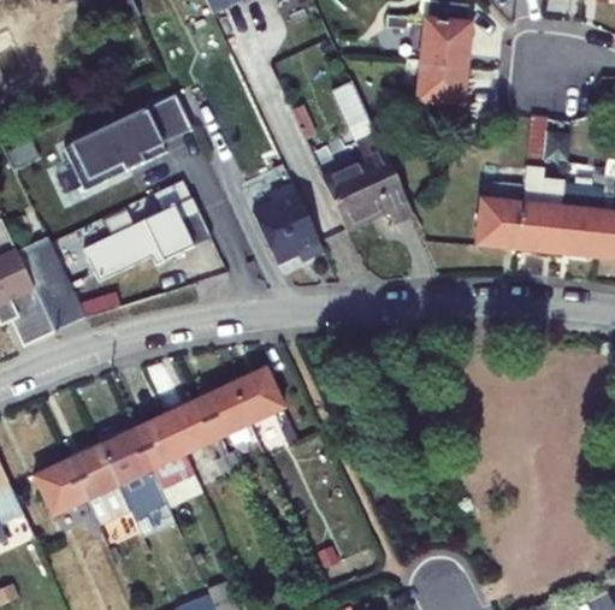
[(139,12),(132,0),(104,0),(113,0),(122,19),(139,12)]
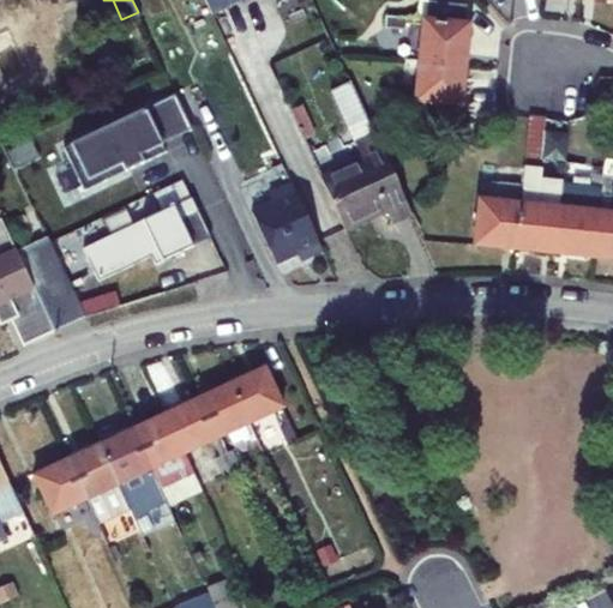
[(578,11),(580,0),(541,0),(541,7),(578,11)]
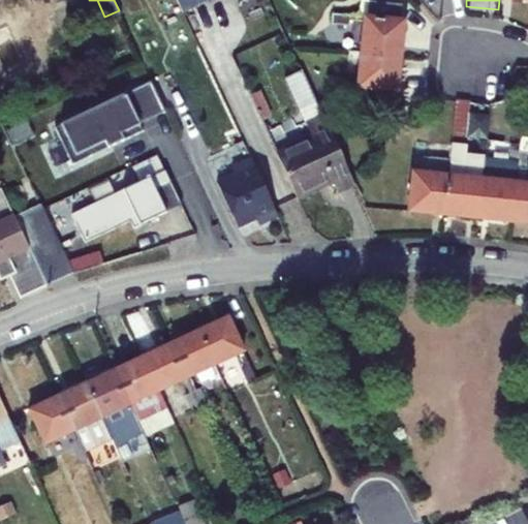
[(499,0),(498,9),(527,12),(527,0),(499,0)]
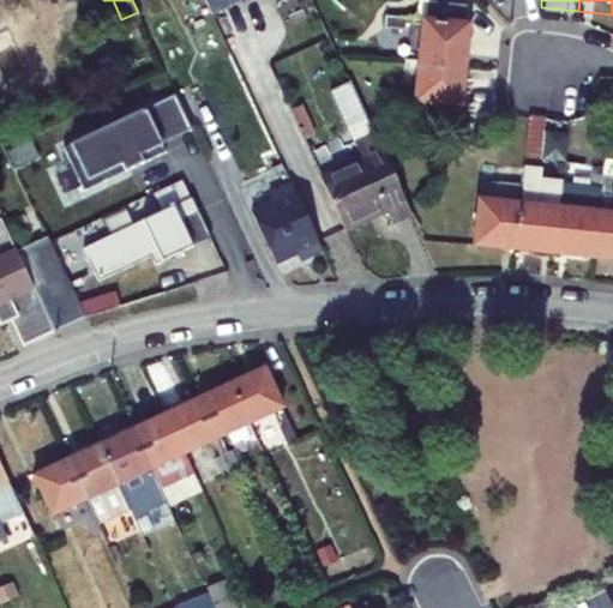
[(420,77),(462,80),(467,41),(462,41),(464,23),(428,19),(427,37),(425,36),(420,77)]
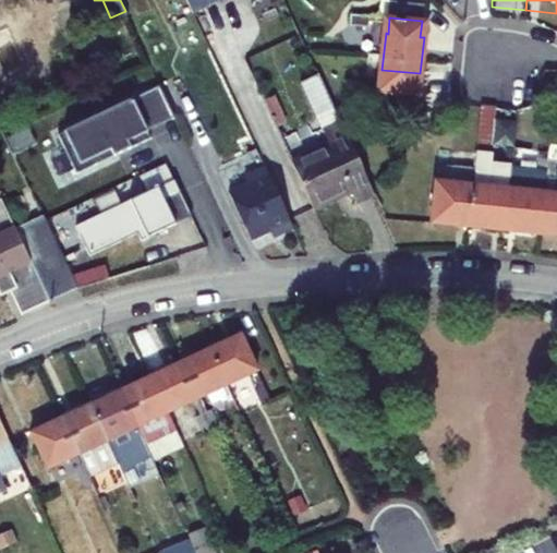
[(370,32),(351,31),(350,38),(368,40),(370,32)]
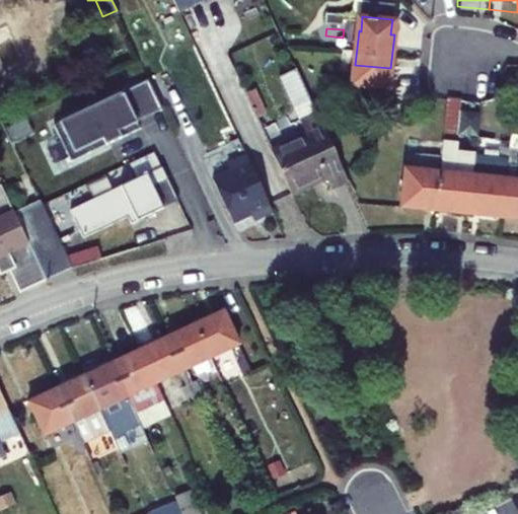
[(390,68),(355,65),(350,97),(386,101),(390,68)]
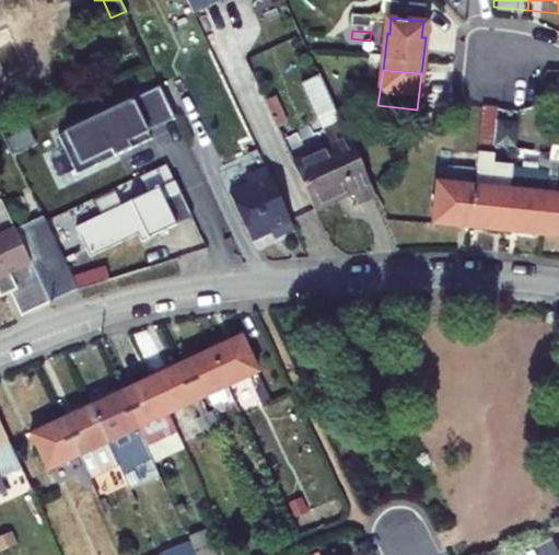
[(313,125),(333,116),(314,77),(295,85),(313,125)]
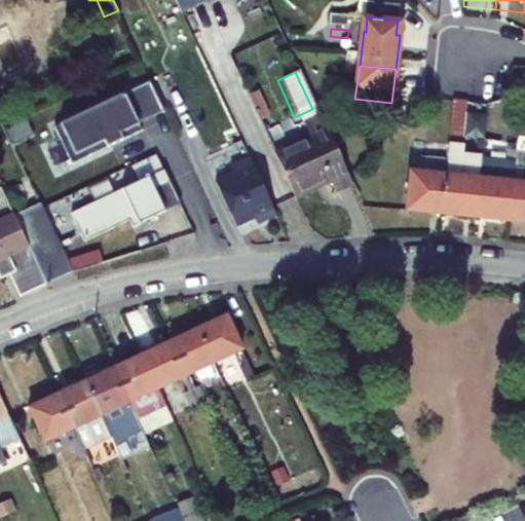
[(165,109),(150,78),(55,125),(73,162),(143,128),(140,121),(165,109)]
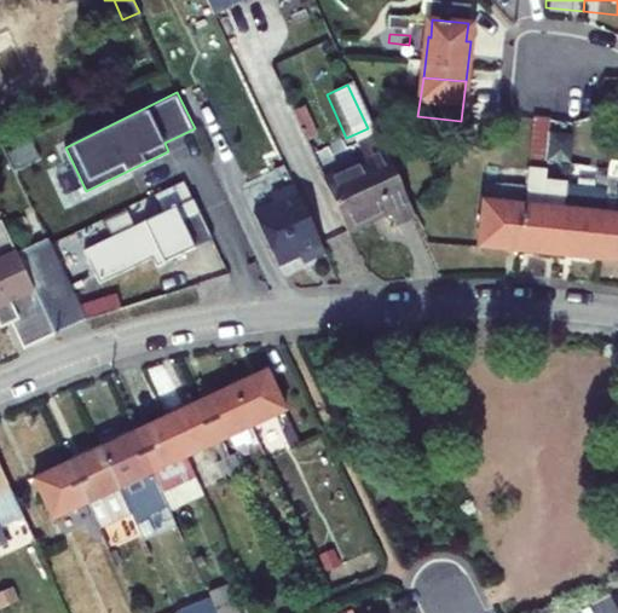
[(402,104),(381,102),(380,114),(400,115),(402,104)]
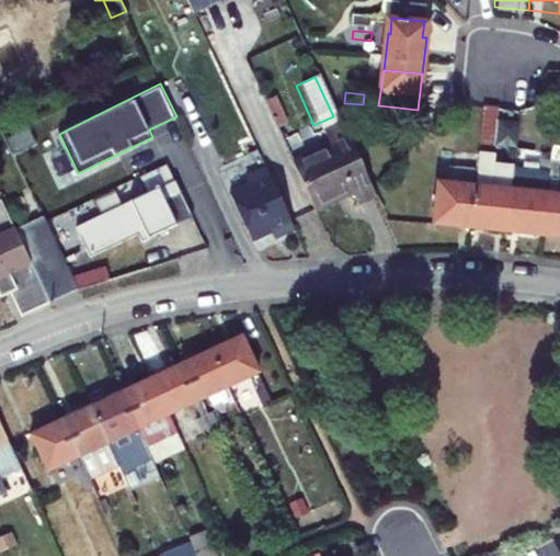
[(283,123),(270,98),(262,102),(274,127),(283,123)]
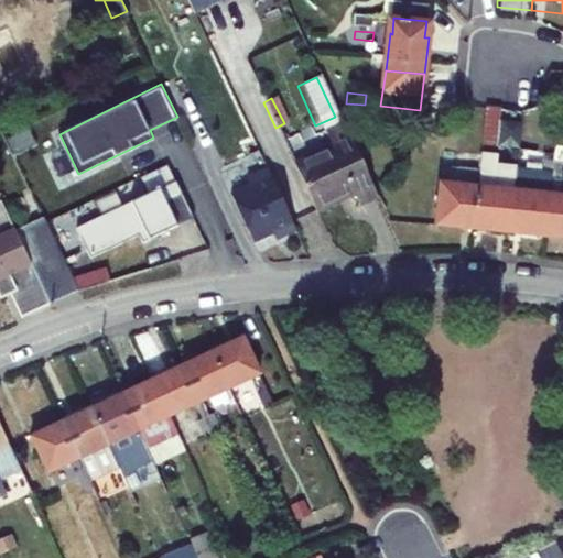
[(500,168),(506,117),(487,116),(479,182),(489,183),(491,167),(500,168)]
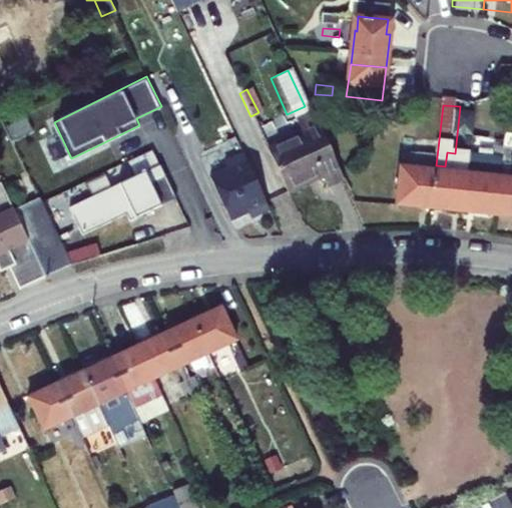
[(305,106),(287,114),(297,135),(267,149),(287,193),(319,178),(323,188),(340,180),(305,106)]
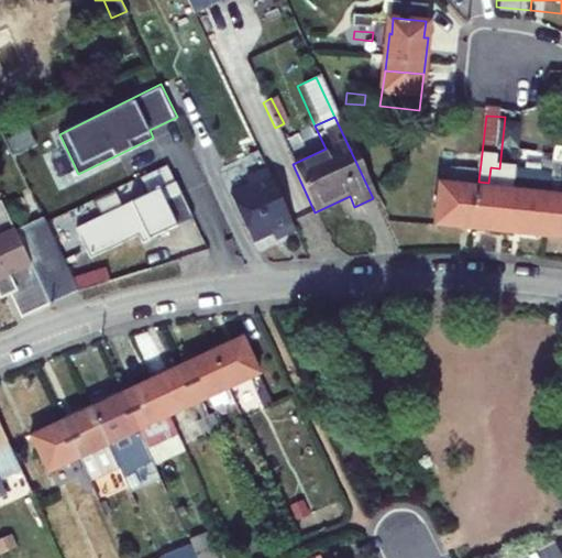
[(561,141),(555,141),(552,172),(550,189),(558,190),(559,173),(561,173),(561,141)]
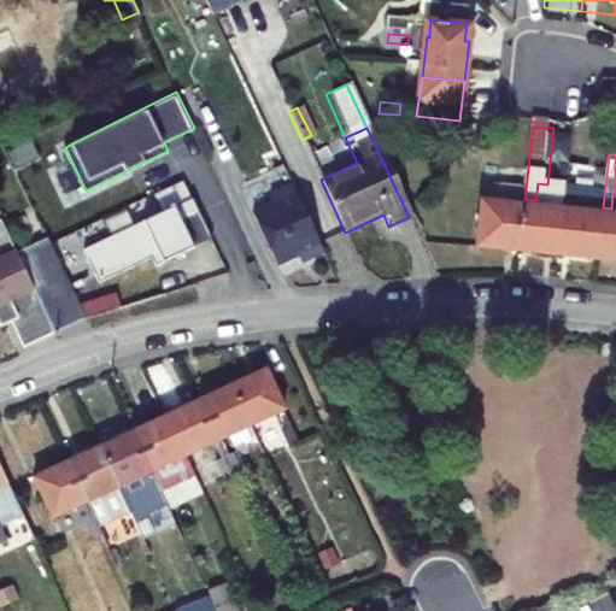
[(494,178),(486,177),(485,195),(492,195),(494,178)]
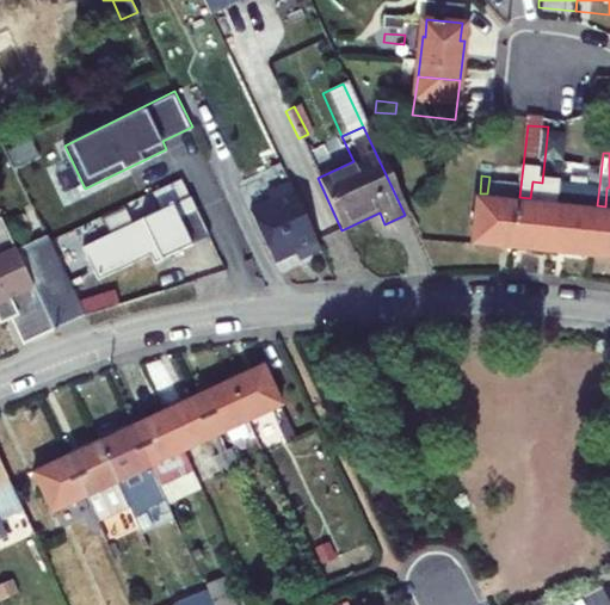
[(297,258),(320,247),(288,181),(266,192),(270,199),(248,210),(273,260),(294,251),(297,258)]
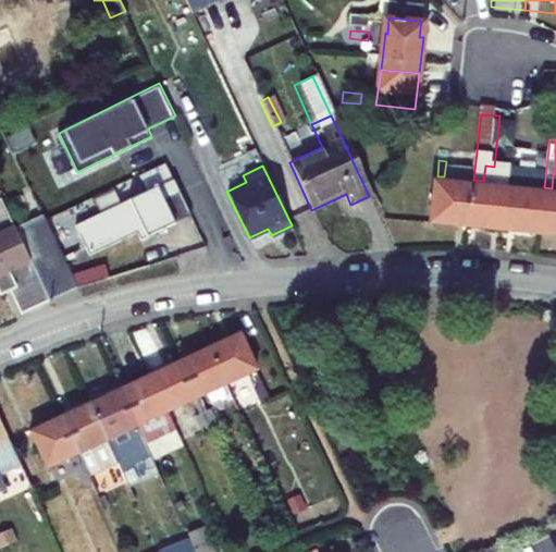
[(544,187),(546,170),(539,169),(538,187),(544,187)]
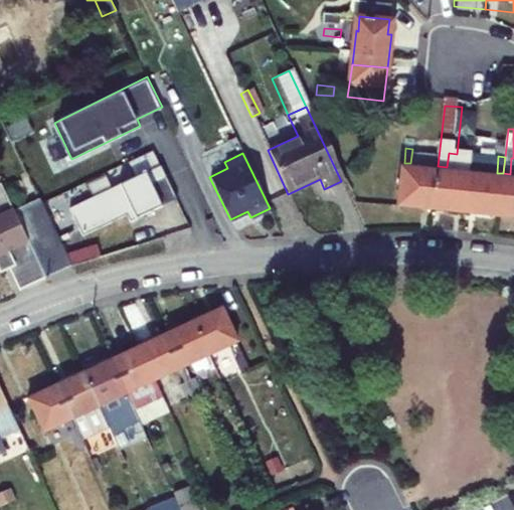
[(151,181),(166,174),(161,163),(69,207),(82,234),(127,213),(131,220),(162,204),(151,181)]
